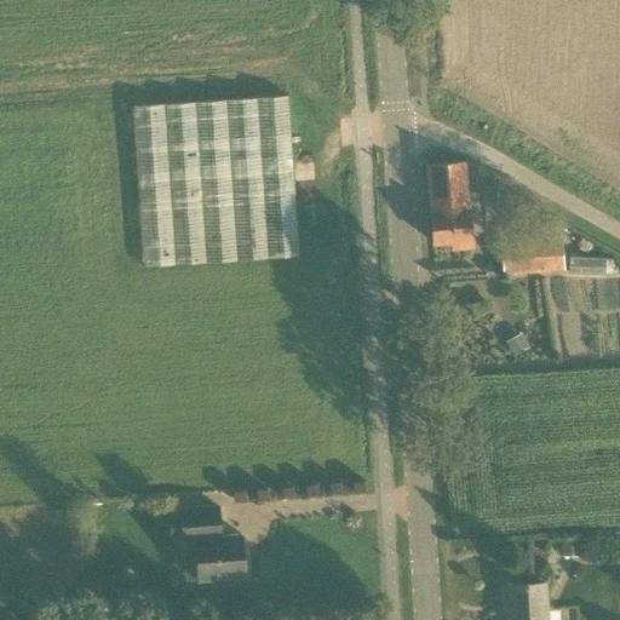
[(143,267),(275,257),(299,256),(288,96),(132,105),(143,267)]
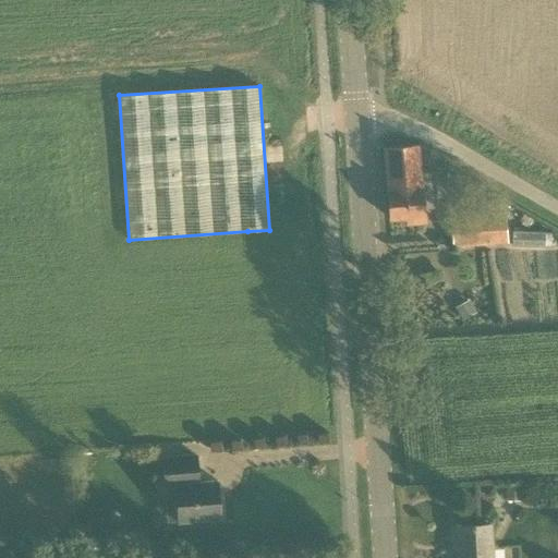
[(387,183),(422,180),(419,145),(384,147),(387,183)]
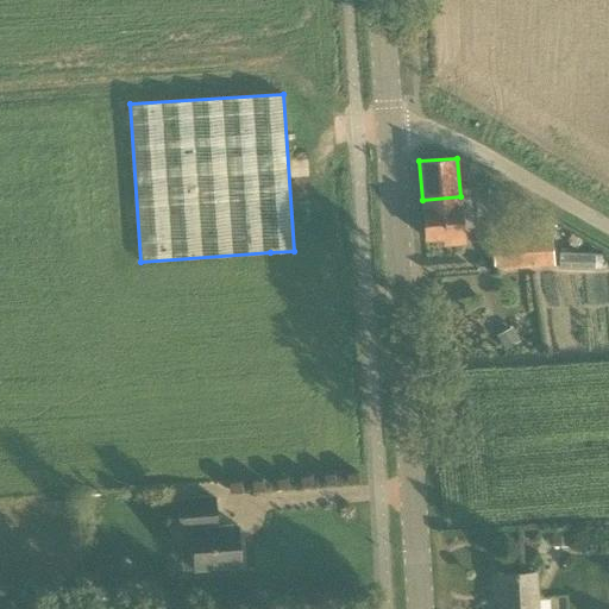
[(464,243),(460,196),(422,200),(426,239),(444,237),(444,244),(464,243)]
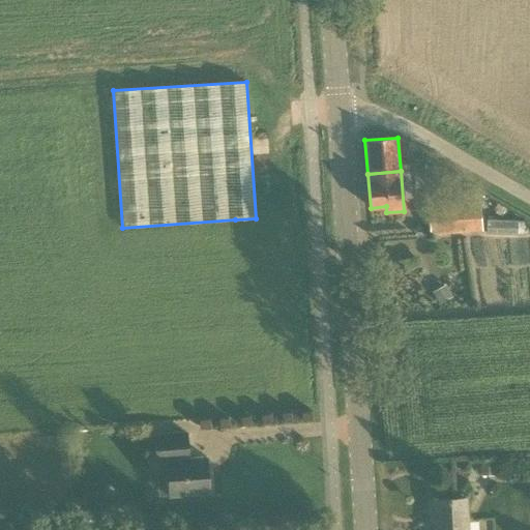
[(481,204),(460,206),(430,208),(431,233),(482,230),(481,204)]
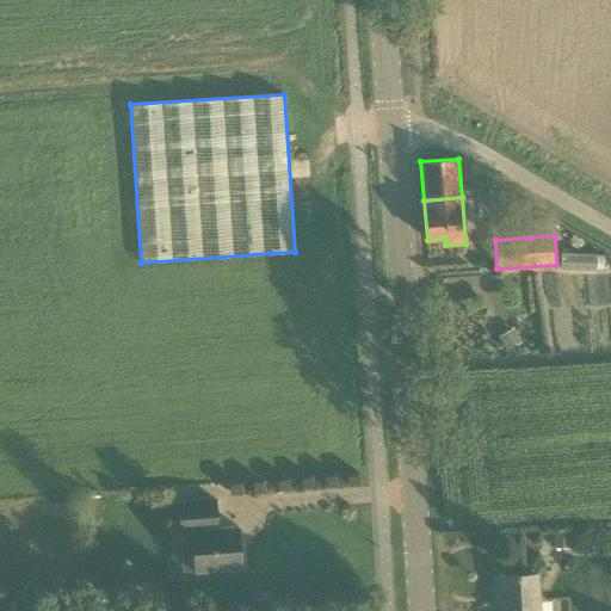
[(557,264),(599,267),(600,254),(559,251),(557,264)]
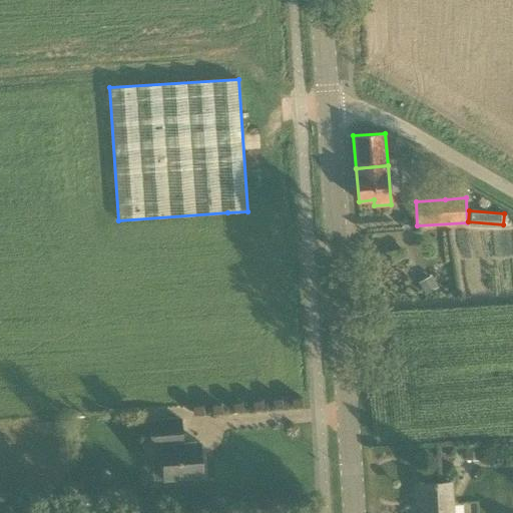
[(432,276),(418,282),(424,294),(438,287),(432,276)]
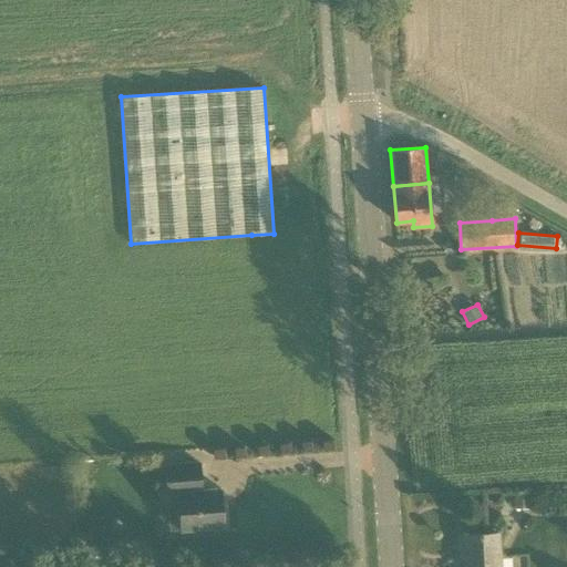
[(199,463),(166,465),(168,494),(178,493),(179,512),(181,529),(224,526),(220,488),(202,490),(199,463)]
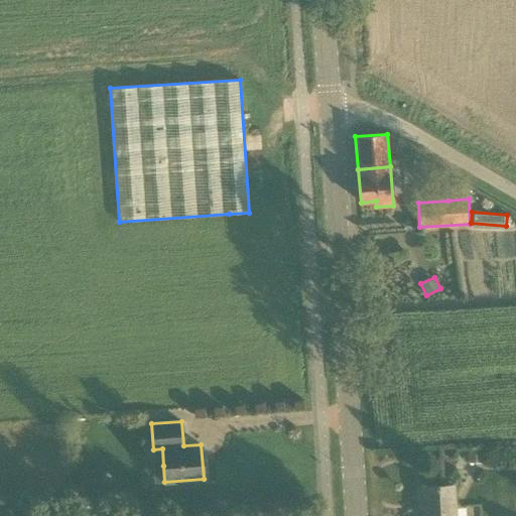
[(454,515),(453,486),(419,488),(420,508),(424,508),(424,515),(454,515)]
